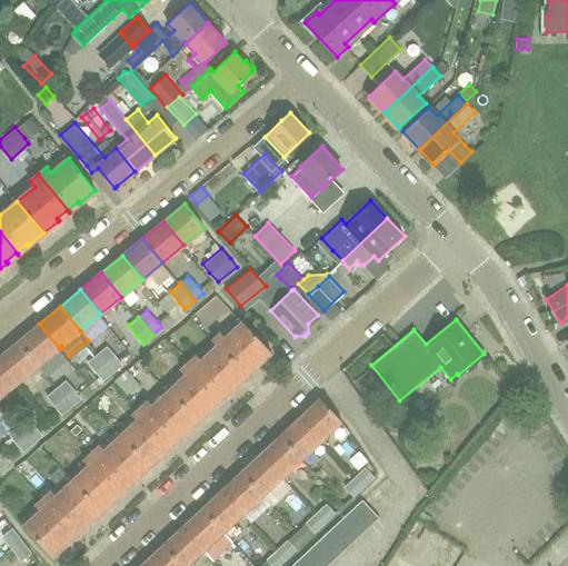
[(226,337),(221,333),(213,340),(218,345),(245,374),(255,365),(256,367),(257,366),(271,353),(242,321),(226,337)]
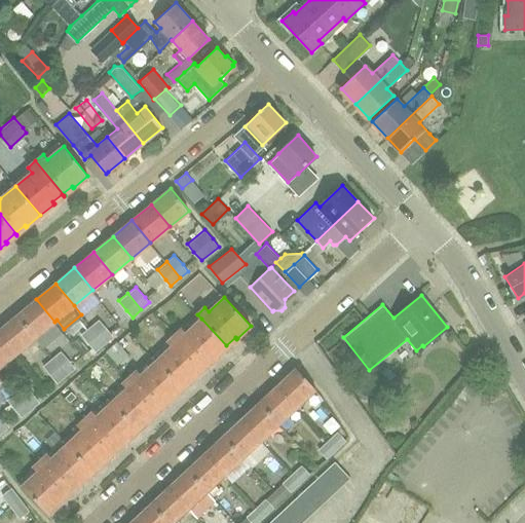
[(17,315),(35,337),(54,322),(36,299),(17,315)]
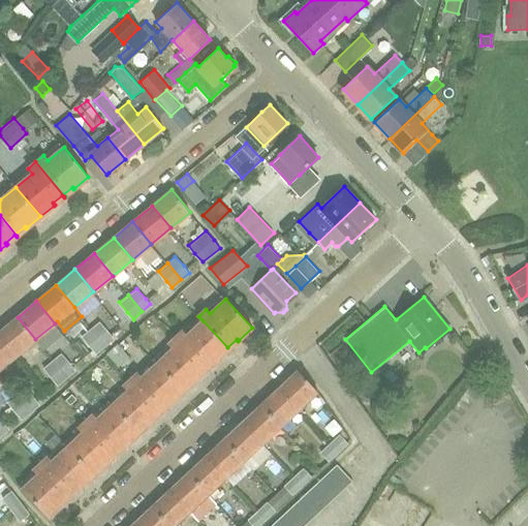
[(0,335),(17,356),(35,339),(18,317),(0,331),(0,335)]
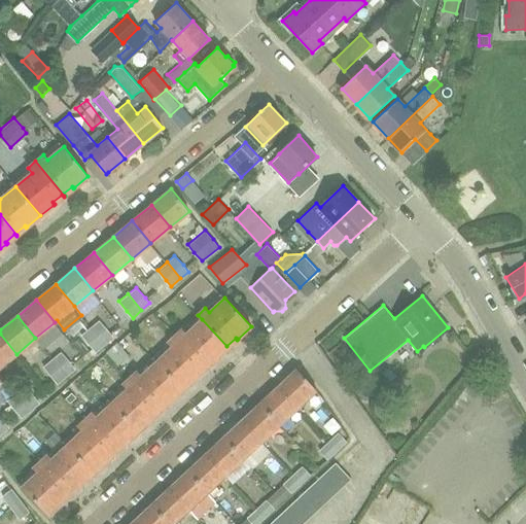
[(91,326),(104,343),(112,336),(99,319),(91,326)]
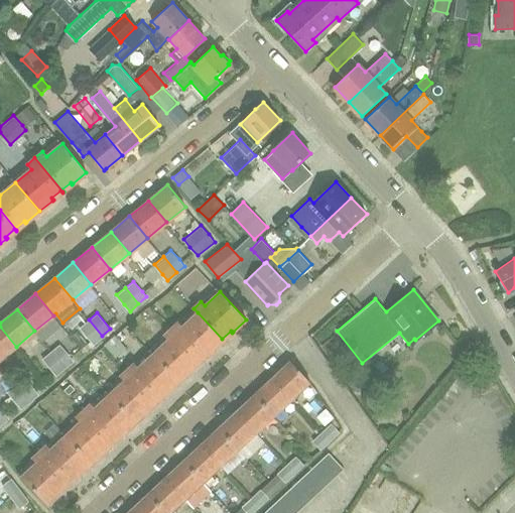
[(224,341),(222,339),(198,312),(182,326),(178,322),(171,329),(202,361),(201,359),(209,351),(211,353),(212,352),(223,341),(223,342),(224,341)]
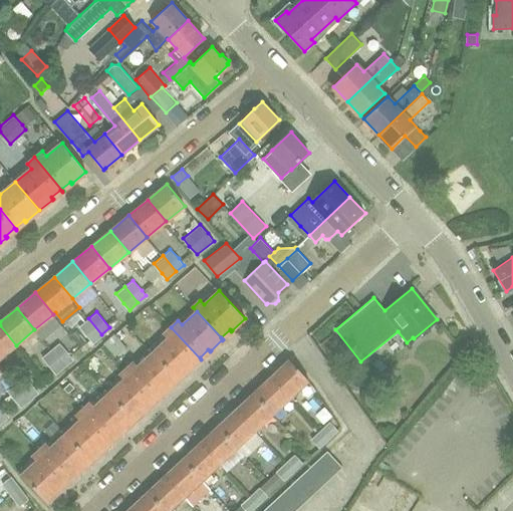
[(88,318),(79,325),(86,335),(93,342),(101,334),(88,318)]
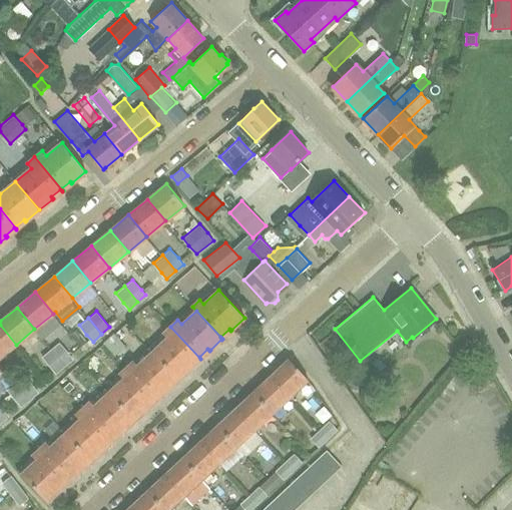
[(0,357),(16,345),(0,325),(0,357)]
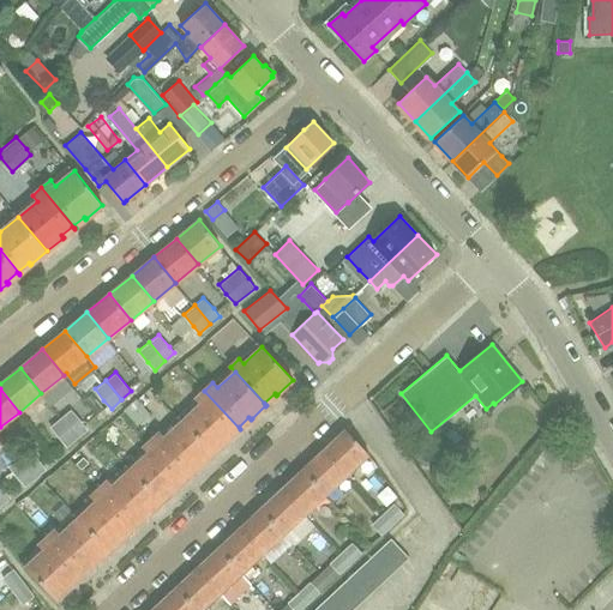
[(240,429),(204,391),(196,398),(200,403),(182,421),(214,453),(228,440),(229,439),(227,438),(238,428),(240,430),(240,429)]
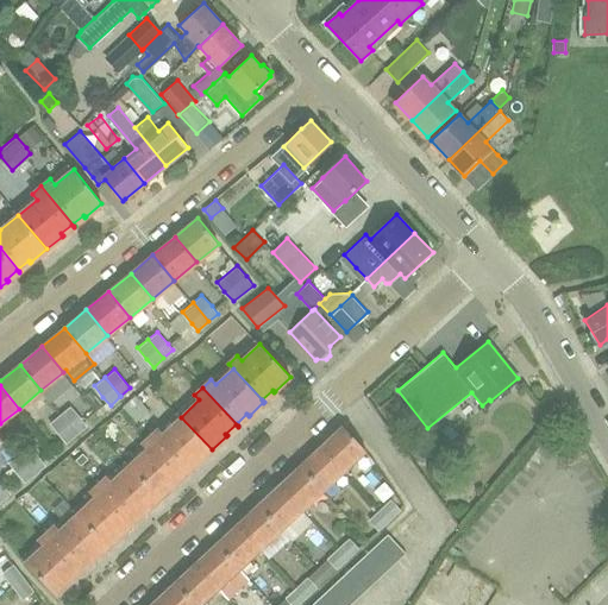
[(149,409),(136,395),(123,407),(136,421),(149,409)]
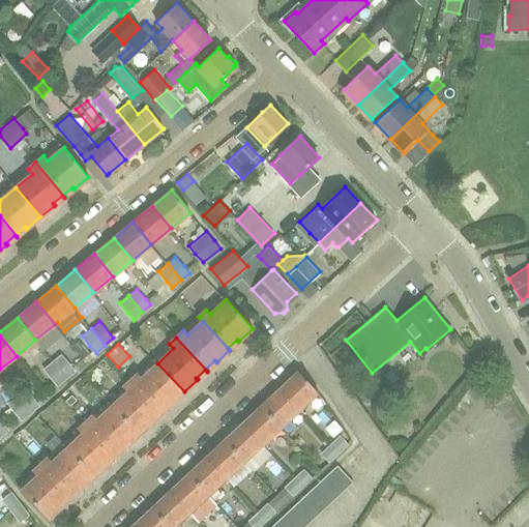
[(339,364),(350,355),(343,346),(330,355),(339,364)]
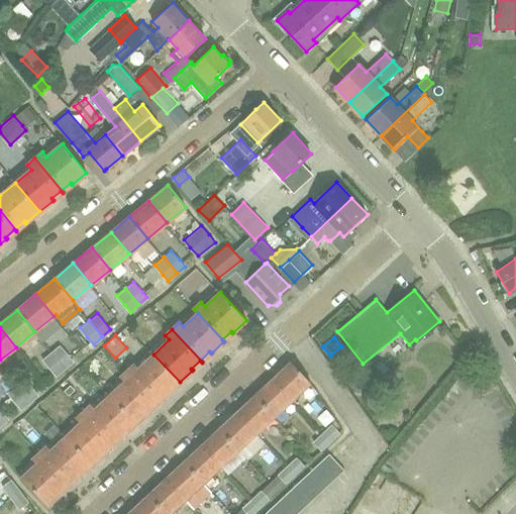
[(50,351),(65,368),(74,361),(67,351),(60,344),(50,351)]
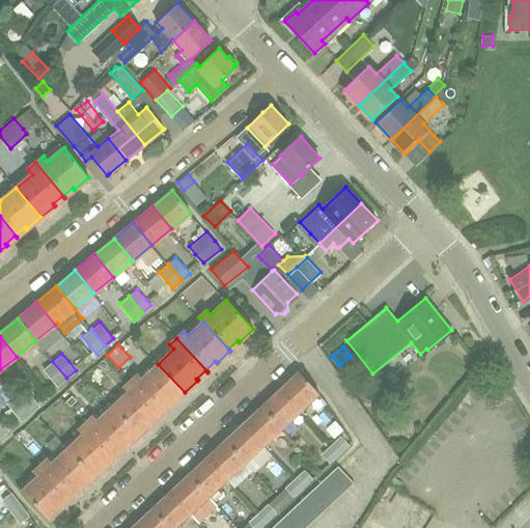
[(52,361),(45,367),(44,368),(50,378),(57,384),(66,378),(52,361)]
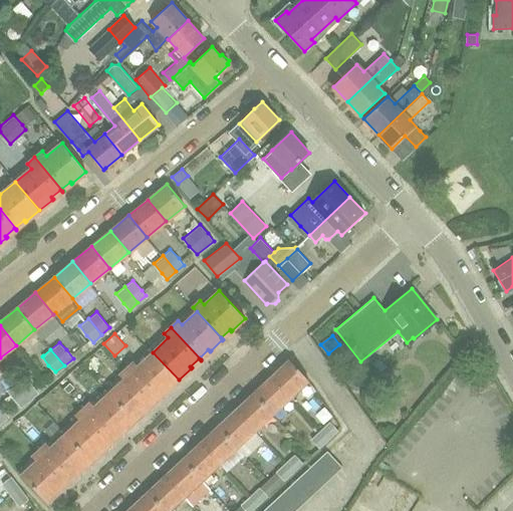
[(167,392),(179,379),(153,352),(139,365),(135,361),(126,368),(157,401),(158,400),(156,399),(165,391),(166,393),(167,392)]
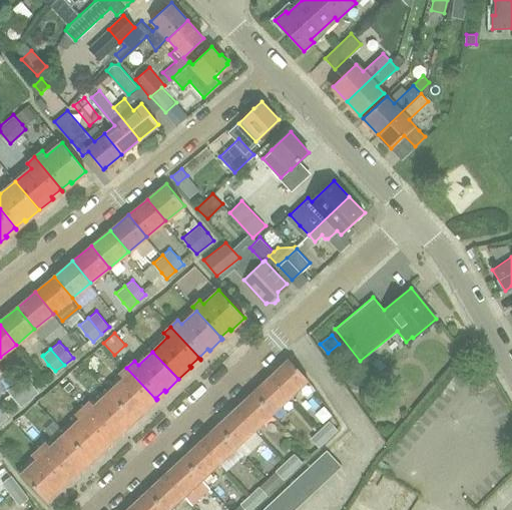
[(271,376),(290,396),(308,380),(289,359),(271,376)]
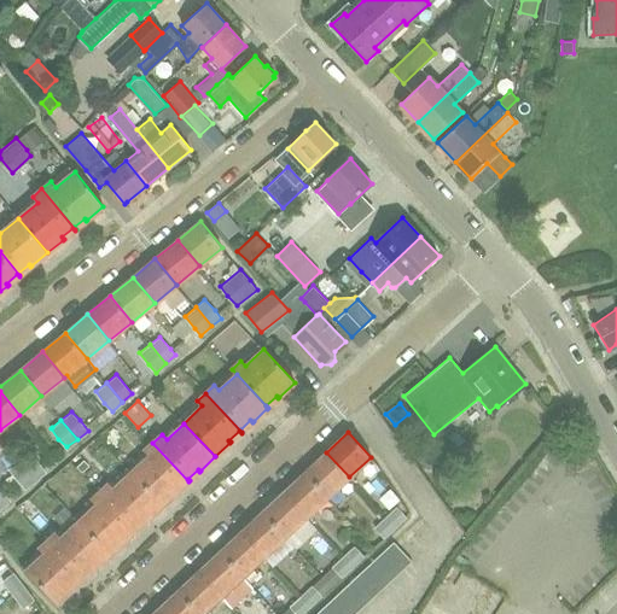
[(188,481),(152,443),(144,450),(149,455),(131,472),(162,506),(176,492),(178,492),(178,491),(176,489),(186,480),(188,481)]
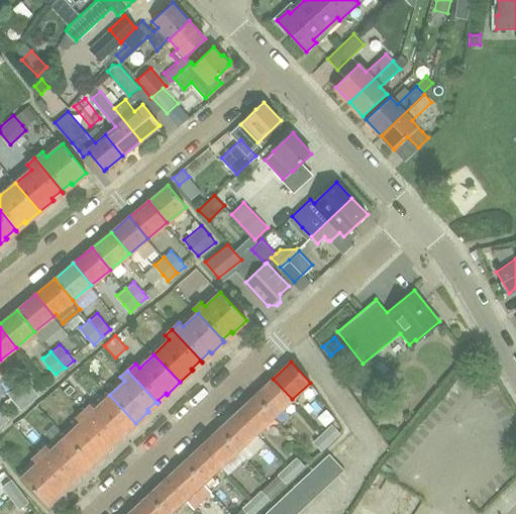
[(15,385),(29,401),(38,394),(24,378),(15,385)]
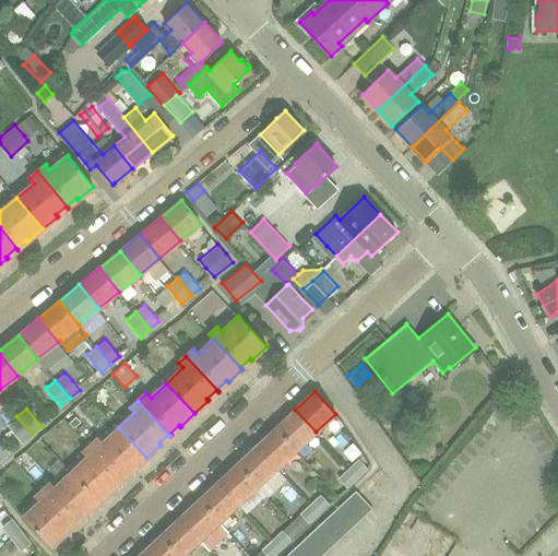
[(276,427),(297,450),(316,432),(295,410),(276,427)]
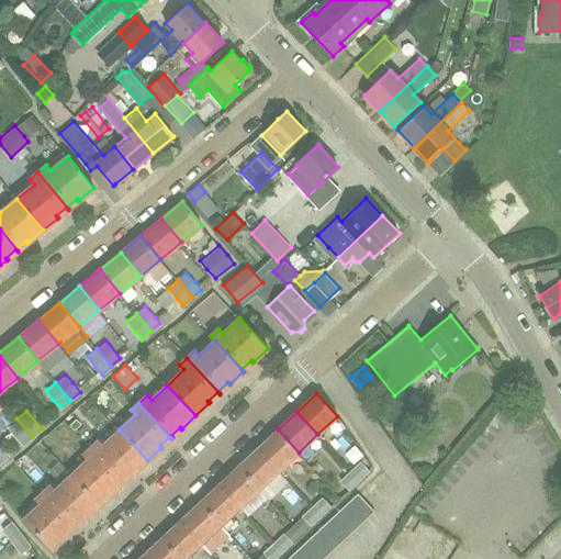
[(32,436),(17,418),(8,426),(17,437),(23,444),(32,436)]
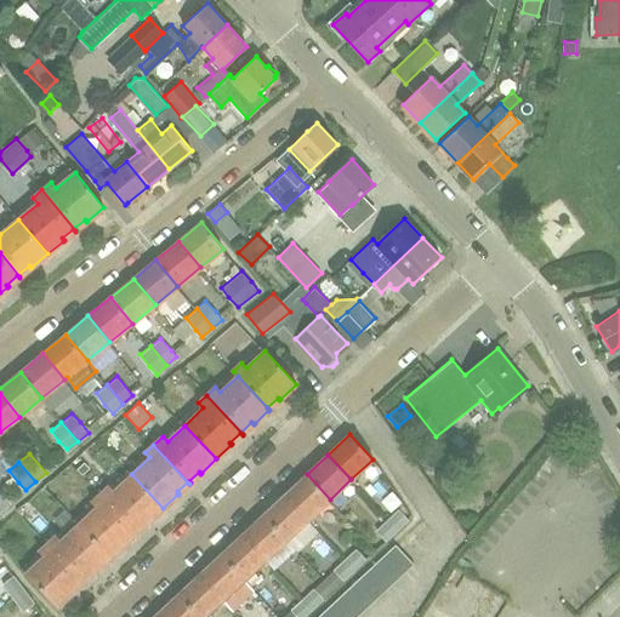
[(114,491),(109,485),(100,493),(137,533),(137,532),(136,530),(146,520),(148,523),(148,521),(163,508),(131,474),(114,491)]
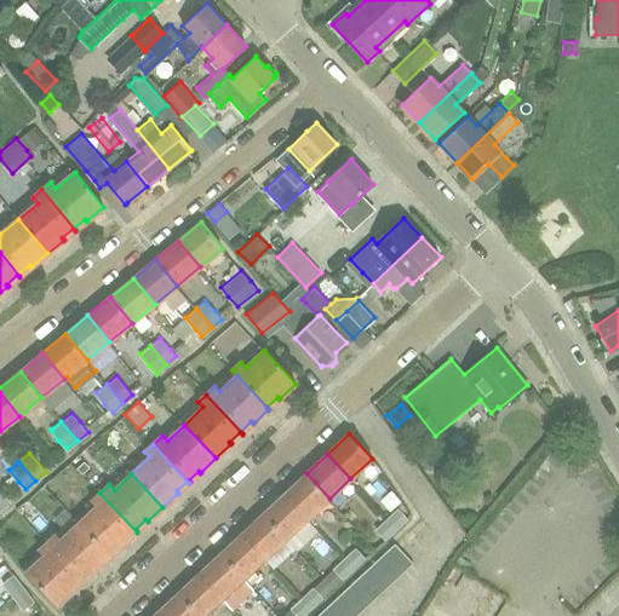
[(285,494),(308,518),(330,499),(307,473),(285,494)]
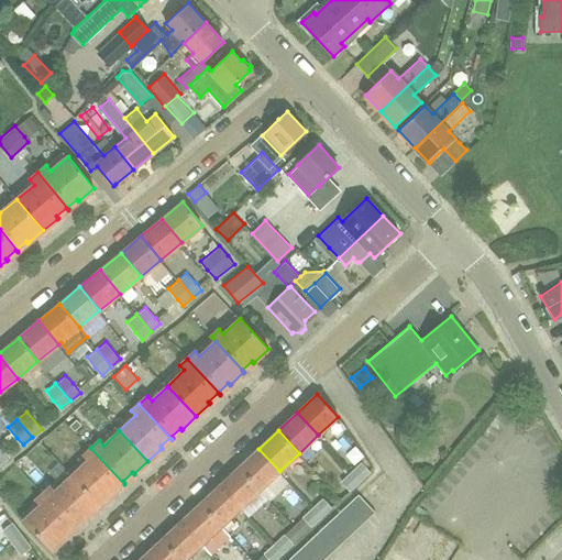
[(0,463),(10,456),(4,449),(0,443),(0,463)]
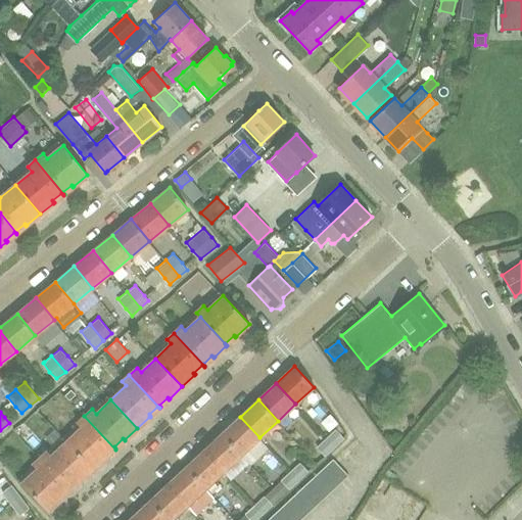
[(114,450),(115,450),(84,416),(78,422),(82,427),(65,441),(93,470),(105,458),(105,459),(106,458),(104,456),(113,447),(114,450)]
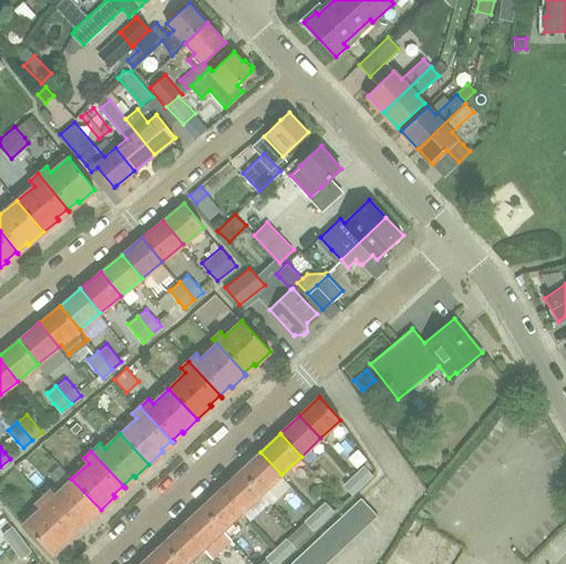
[(565,467),(557,451),(513,478),(526,501),(565,477),(565,467)]
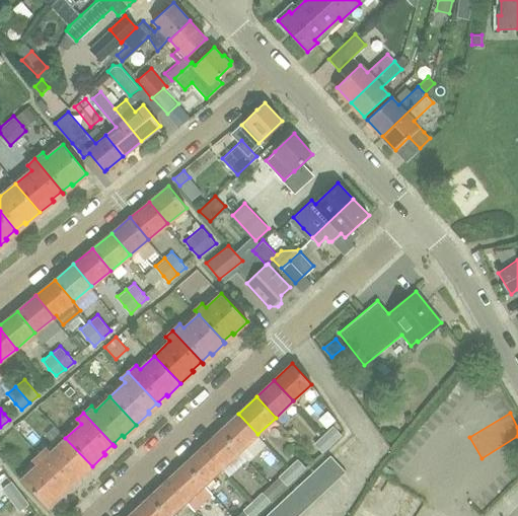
[(220,430),(239,451),(257,434),(238,414),(220,430)]
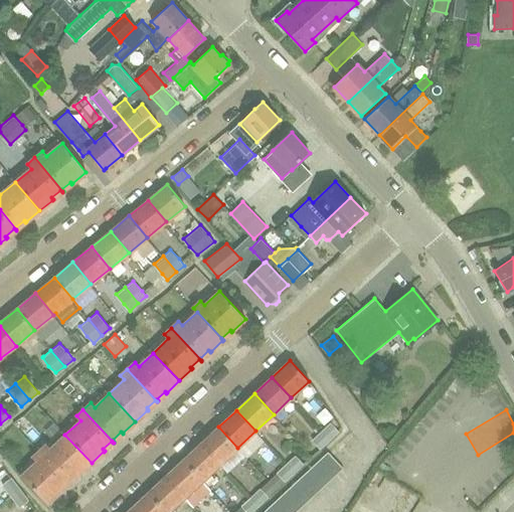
[(321,430),(329,439),(338,431),(330,421),(321,430)]
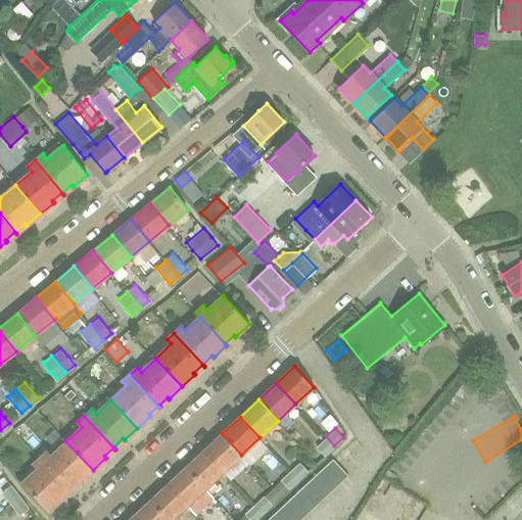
[(241,455),(222,433),(204,451),(224,471),(241,455)]
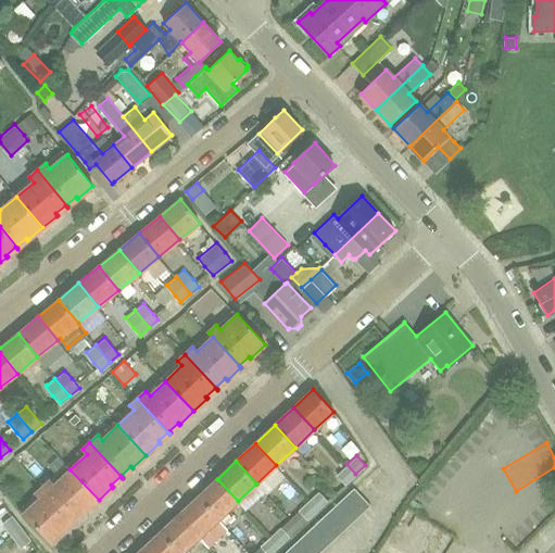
[(355,474),(347,464),(337,474),(345,484),(355,474)]
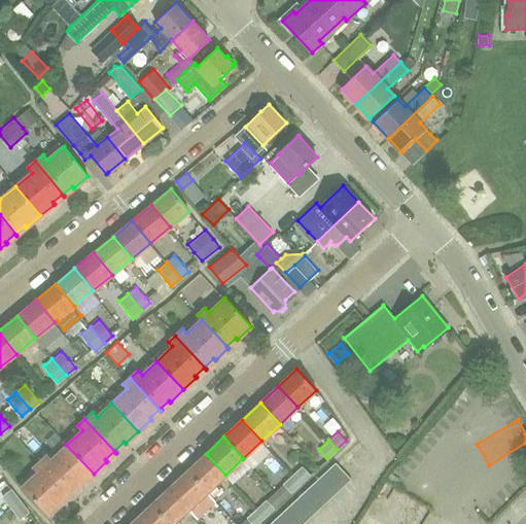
[(411,441),(405,451),(411,455),(418,445),(411,441)]
